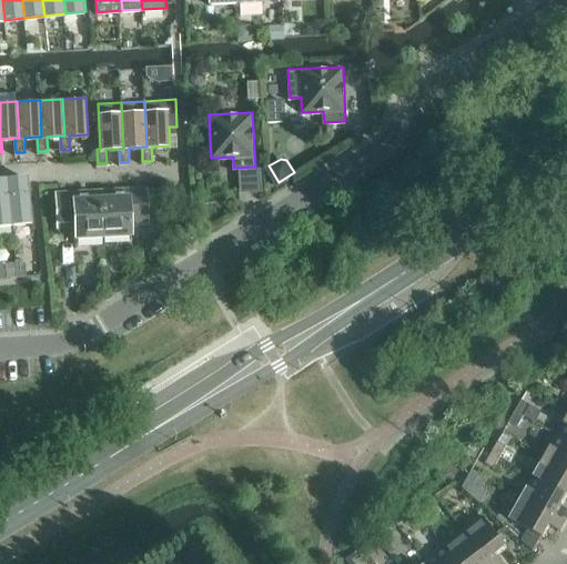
[(28,175),(8,177),(12,223),(33,221),(28,175)]
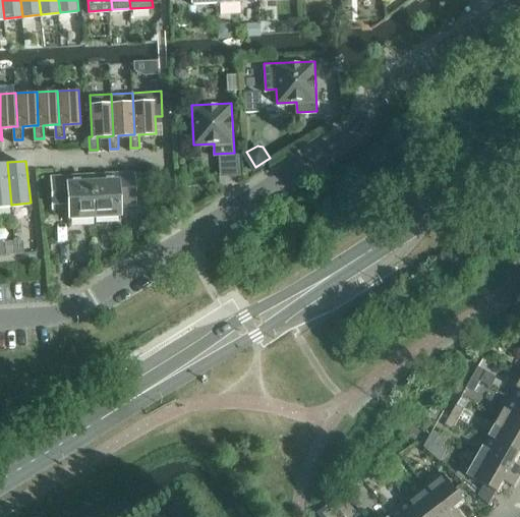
[(7,162),(0,163),(0,205),(11,205),(7,162)]
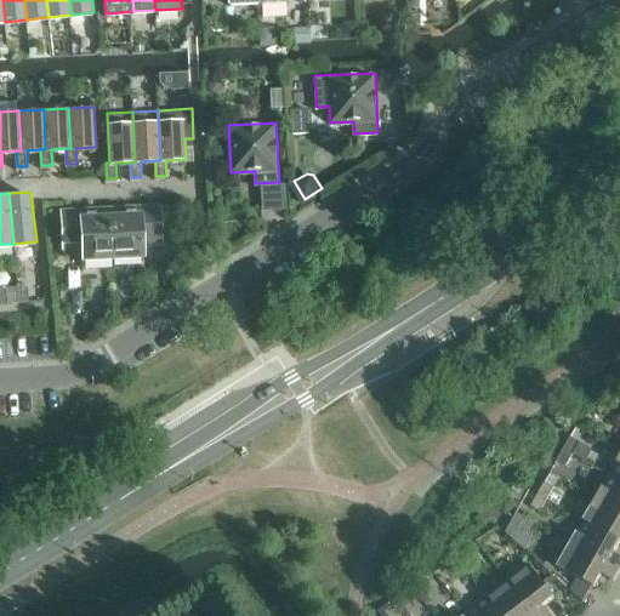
[(160,203),(112,205),(114,257),(144,255),(143,243),(163,241),(160,203)]
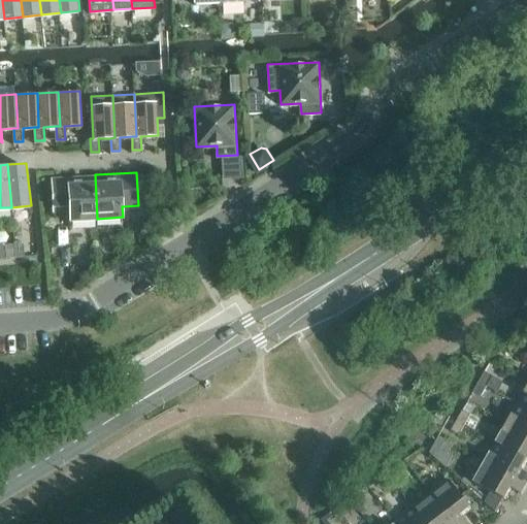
[(97,219),(95,174),(53,176),(55,209),(70,209),(71,220),(97,219)]
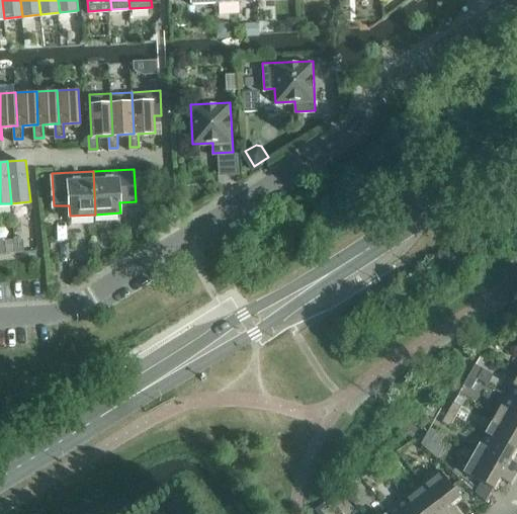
[(15,236),(16,251),(25,250),(23,235),(15,236)]
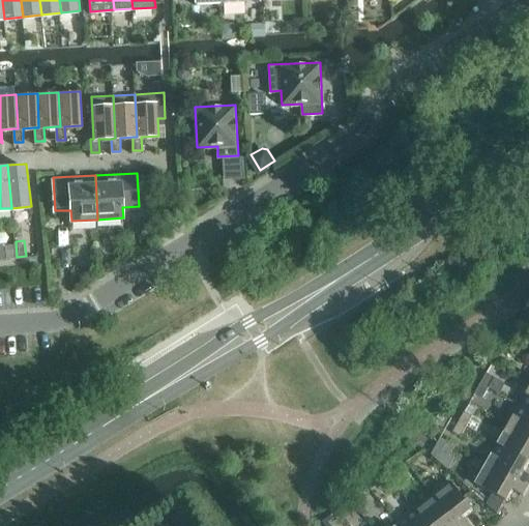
[(488,371),(481,380),(490,384),(495,375),(488,371)]
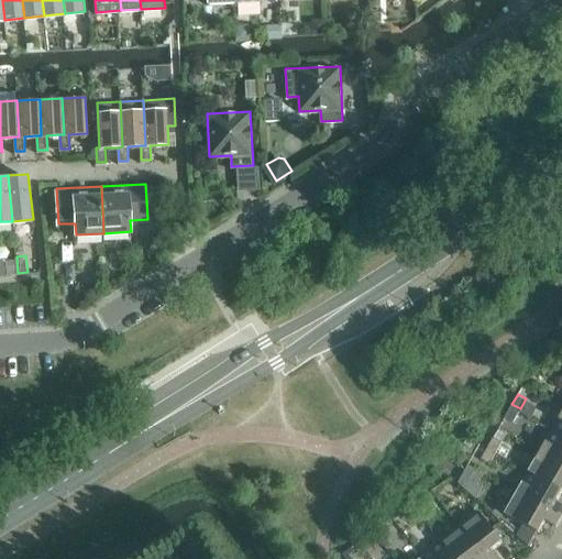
[(520,408),(511,404),(506,415),(515,420),(520,408)]
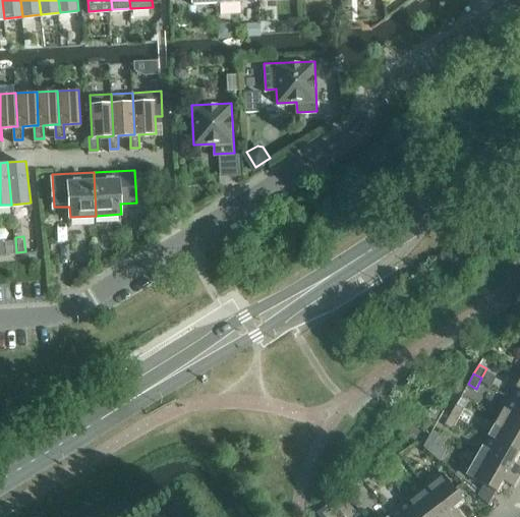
[(519,399),(513,396),(502,415),(519,424),(519,399)]
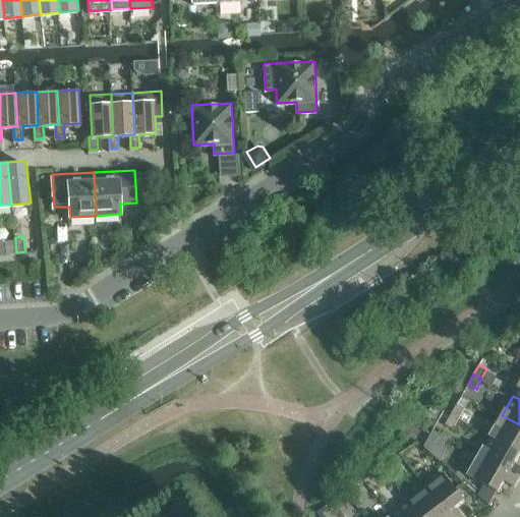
[(458,402),(452,412),(460,416),(466,407),(458,402)]
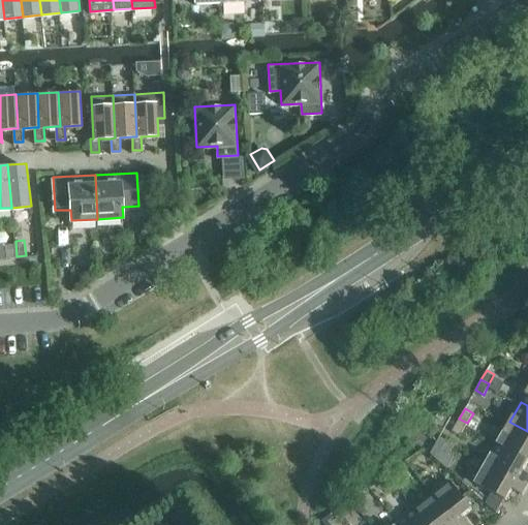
[(467,423),(459,419),(454,429),(461,433),(467,423)]
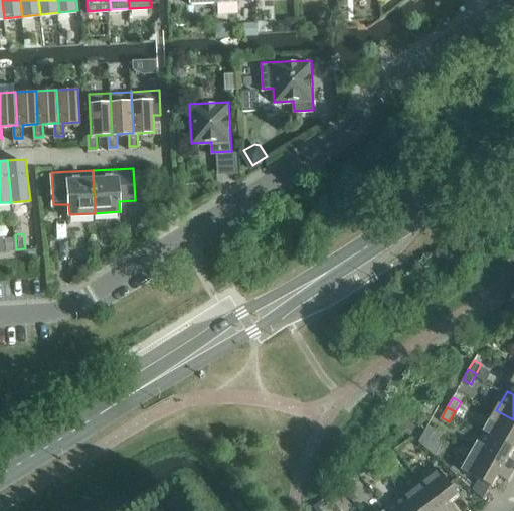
[(513,419),(496,410),(486,429),(513,445),(513,419)]
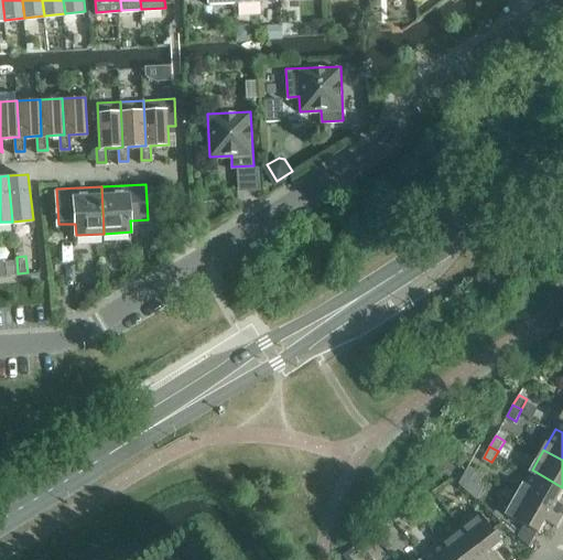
[(472,478),(479,483),(485,471),(477,467),(472,478)]
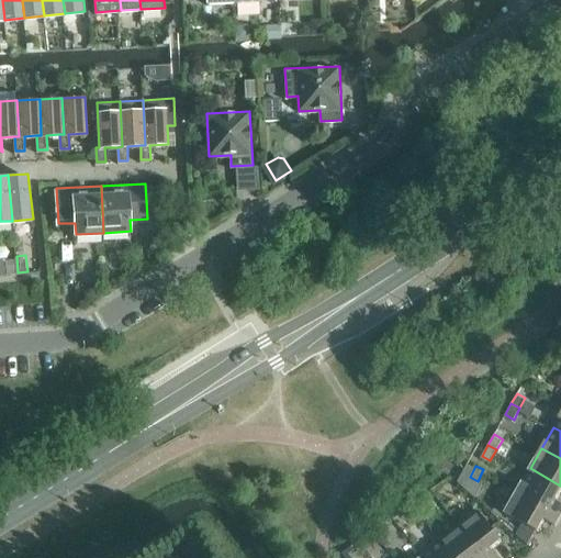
[(560,486),(530,468),(518,489),(560,513),(560,501),(557,499),(560,490),(560,486)]
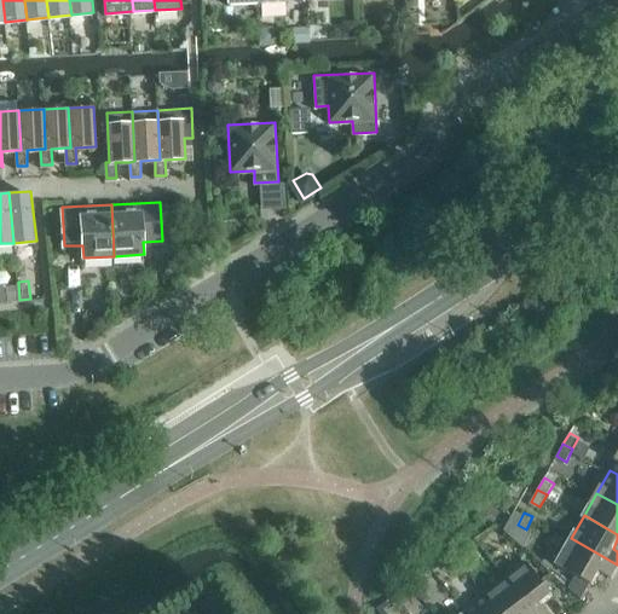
[(617,565),(571,538),(558,562),(594,583),(601,569),(613,575),(617,568),(617,565)]
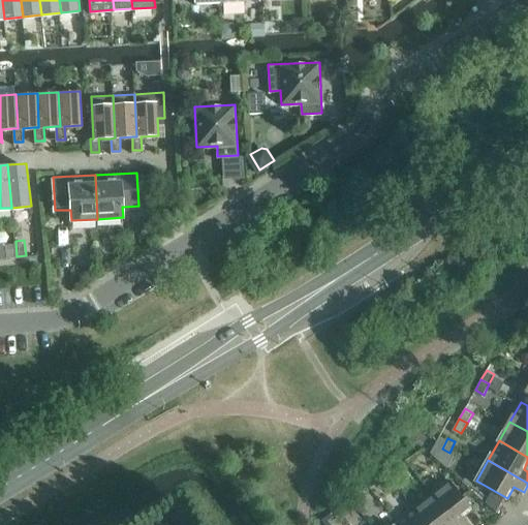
[(452,477),(433,492),(458,524),(470,524),(463,515),(473,506),(452,477)]
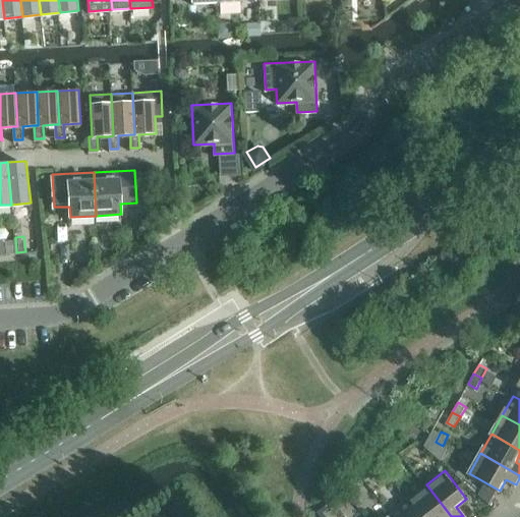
[(451,516),(426,484),(409,498),(423,516),(451,516)]
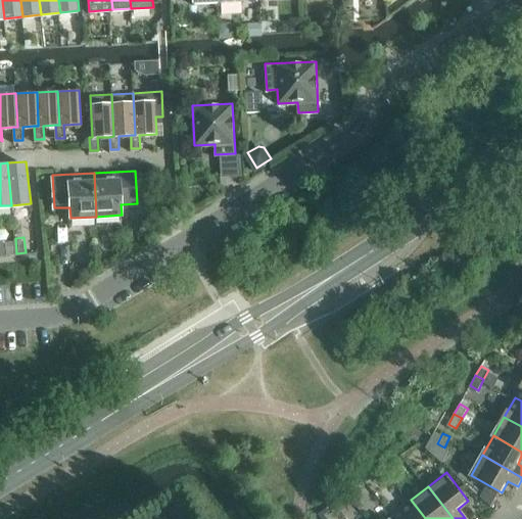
[(425,518),(411,500),(393,513),(397,518),(425,518)]
